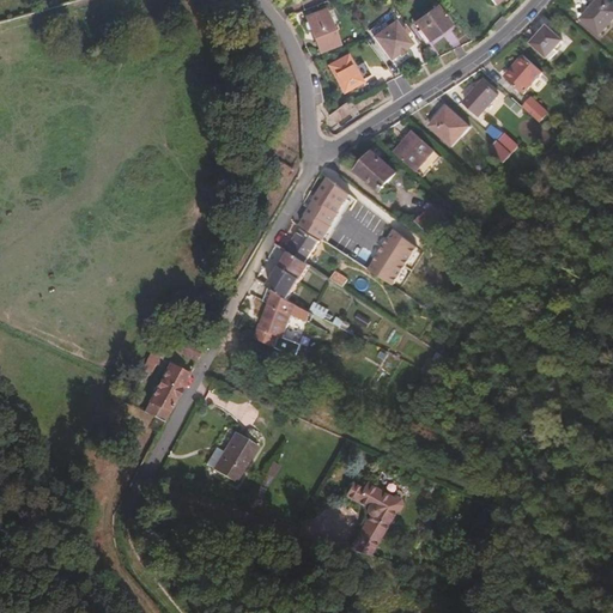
[(472,0),(484,16),(492,10),(484,0),(472,0)]
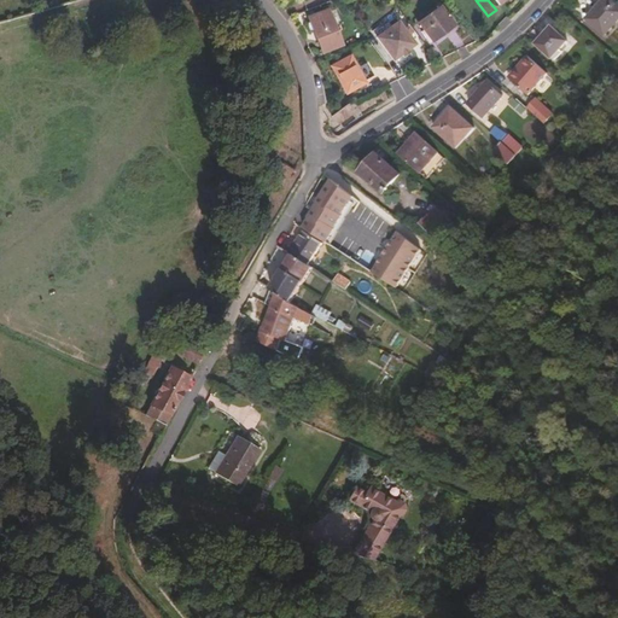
[(605,35),(617,19),(617,7),(616,5),(610,0),(604,0),(587,19),(605,35)]
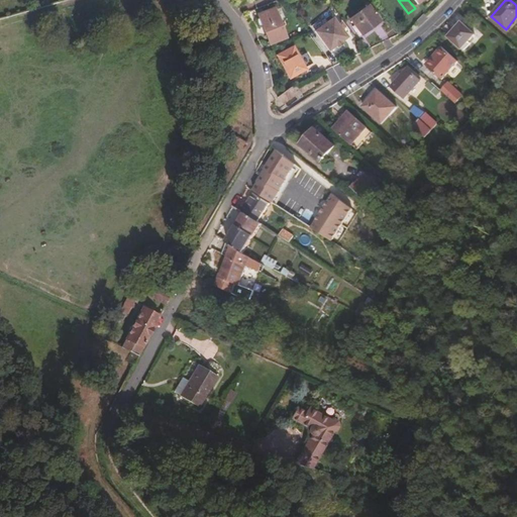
[(350,18),(362,34),(380,21),(368,5),(350,18)]
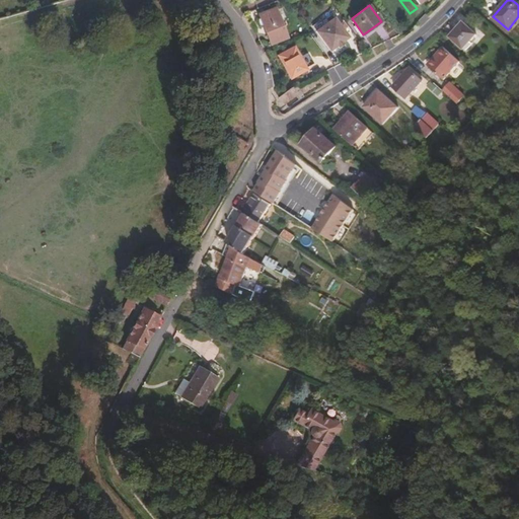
[(281,8),(276,10),(279,18),(284,16),(281,8)]
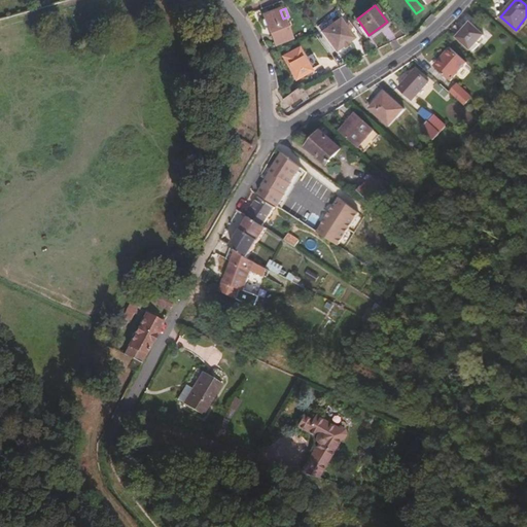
[(264,15),(265,19),(268,26),(275,44),(290,38),(283,19),(280,10),(279,9),(264,15)]
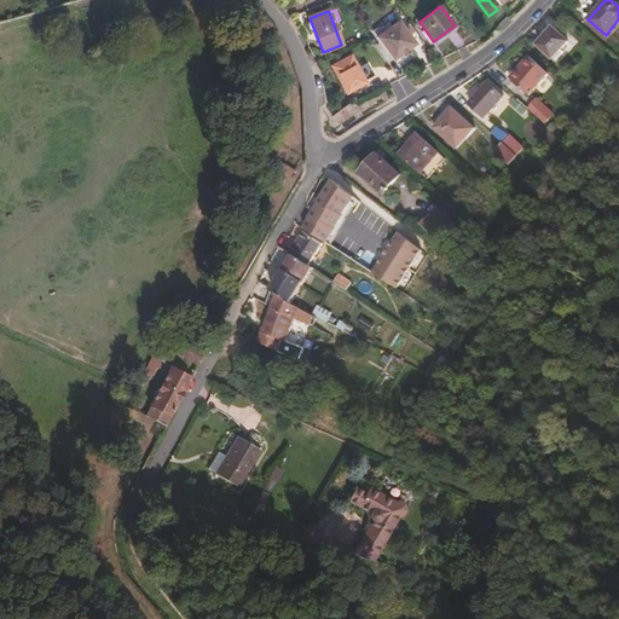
[(399,21),(377,38),(394,61),(401,55),(404,58),(410,52),(409,50),(416,45),(409,34),(412,32),(409,27),(405,29),(399,21)]
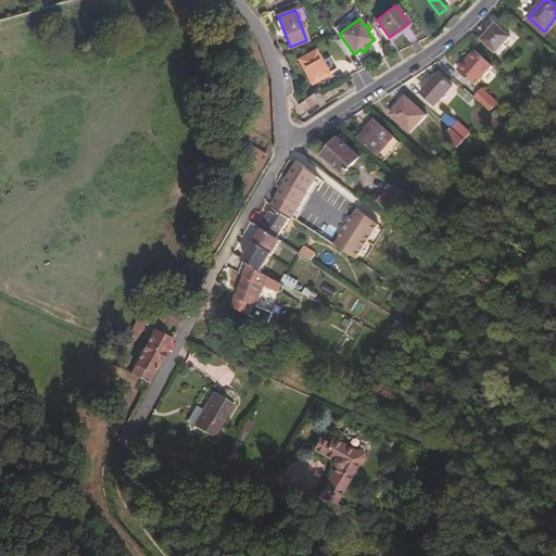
[(505,45),(510,38),(497,25),(483,40),(500,54),(507,47),(505,45)]
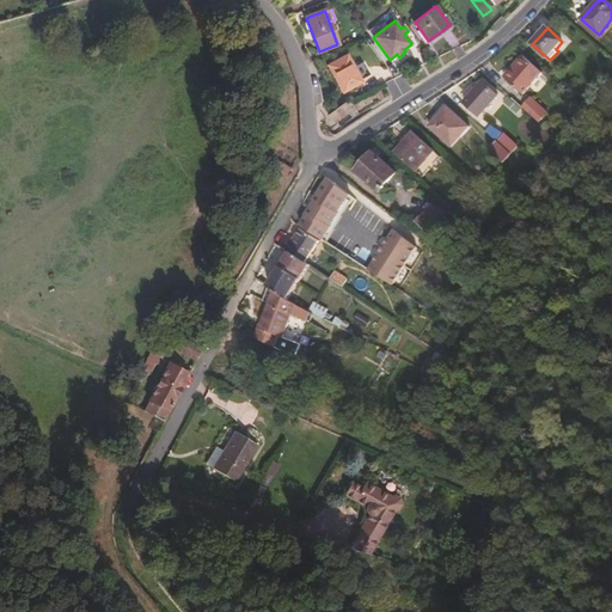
[(347,55),(328,65),(343,92),(362,83),(347,55)]
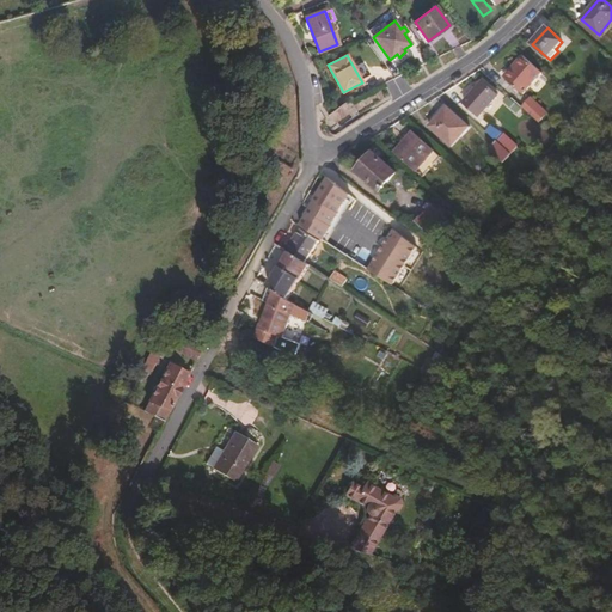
[(512,72),(506,79),(524,93),(543,73),(522,55),(509,69),(512,72)]
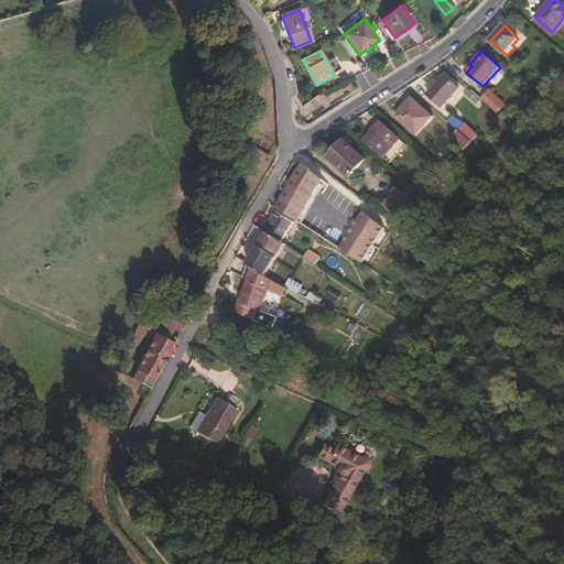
[(442,107),(458,88),(445,75),(427,95),(442,107)]
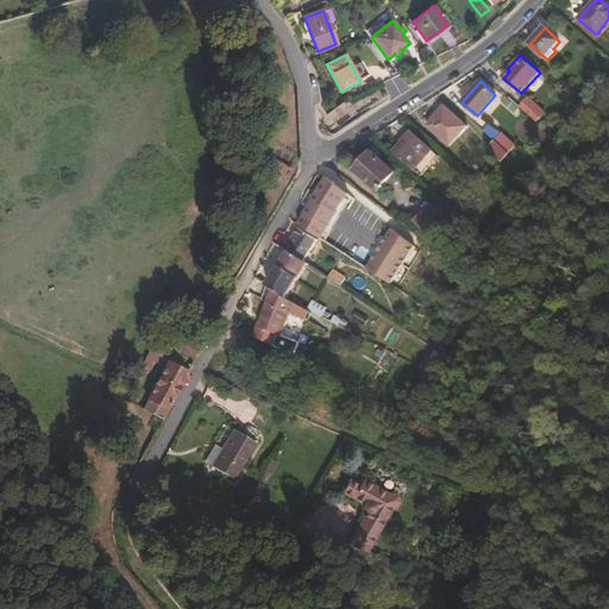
[(520,107),(537,121),(545,113),(528,98),(520,107)]
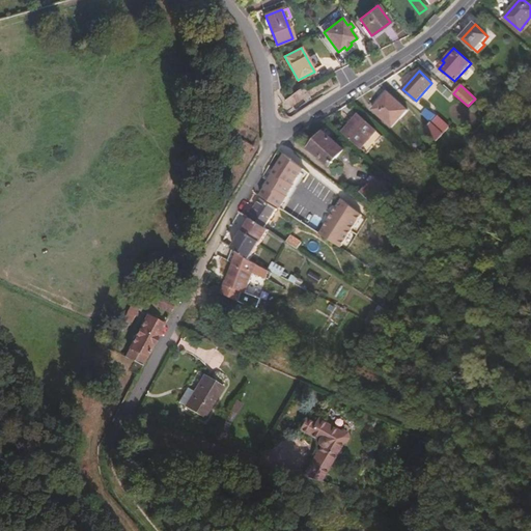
[(376,100),(379,102),(388,92),(385,90),(376,100)]
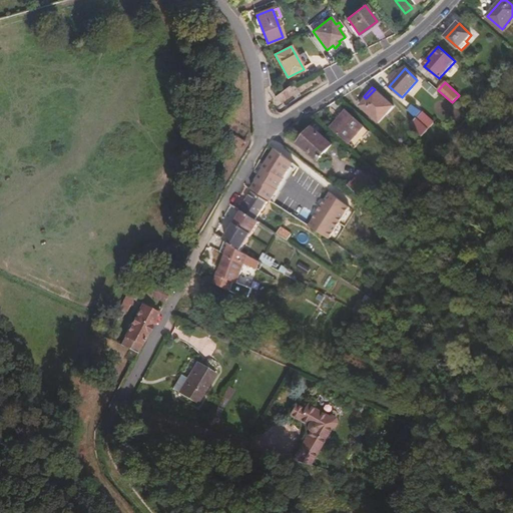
[(375,89),(366,98),(360,105),(378,123),(394,106),(375,89)]
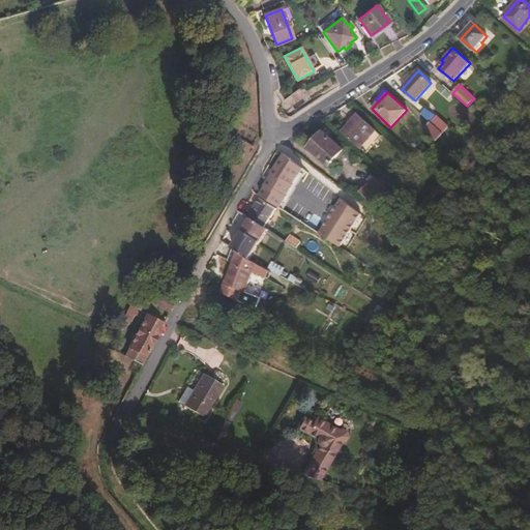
[(420,114),(430,122),(436,115),(425,109),(420,114)]
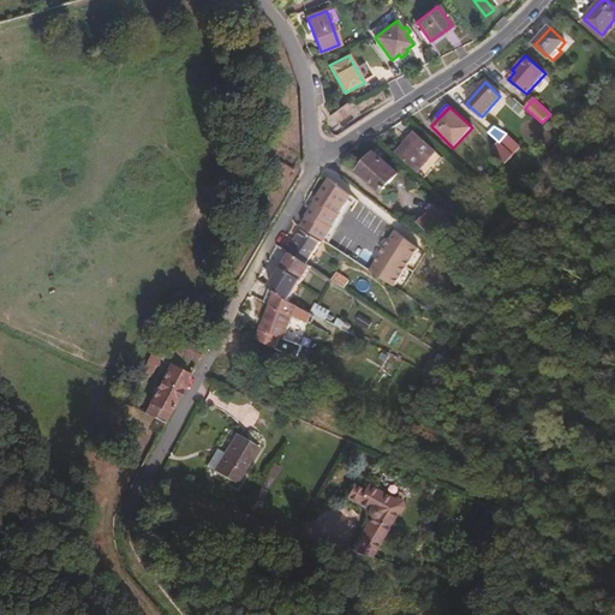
[(418,172),(436,151),(416,132),(396,153),(418,172)]
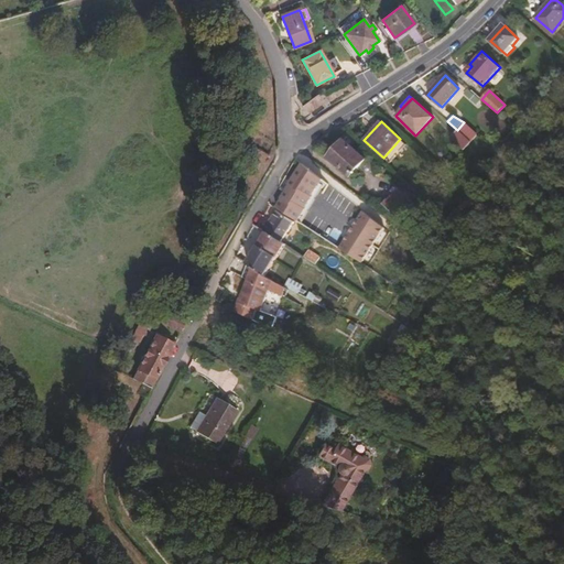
[(457,130),(470,141),(477,136),(464,122),(457,130)]
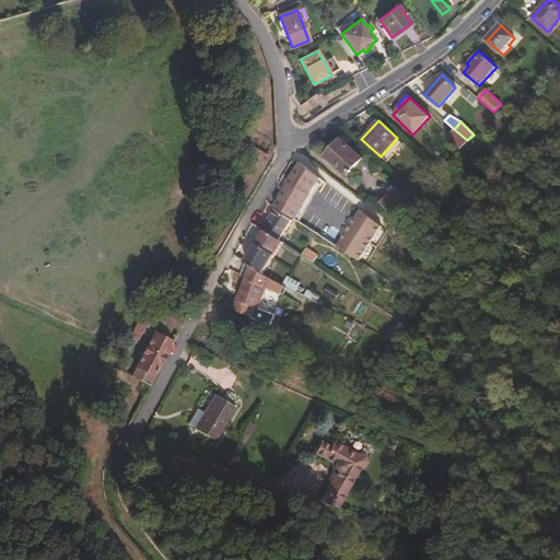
[(446,137),(459,149),(467,140),(454,129),(446,137)]
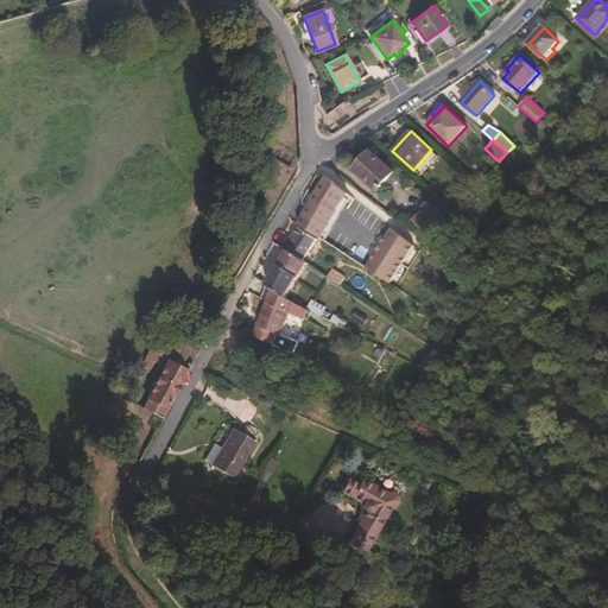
[(438,156),(431,150),(413,170),(419,176),(438,156)]
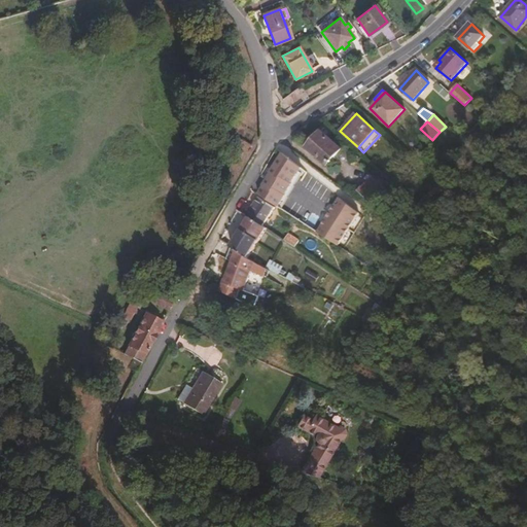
[(342,148),(321,131),(307,147),(327,165),(329,164),(337,170),(340,166),(332,160),(342,148)]
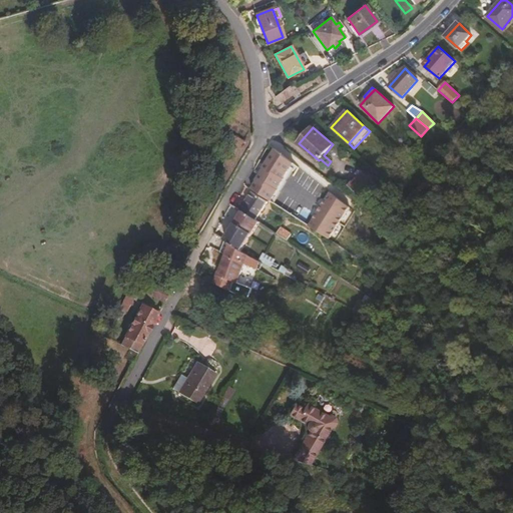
[(225,142),(221,150),(232,156),(236,148),(225,142)]
